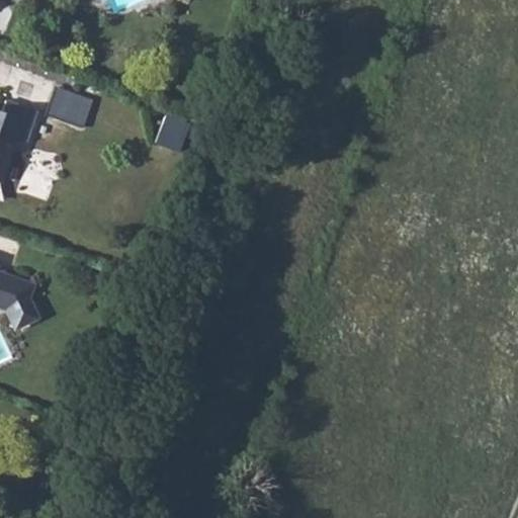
[(47,115),(82,127),(92,100),(56,88),(47,115)]
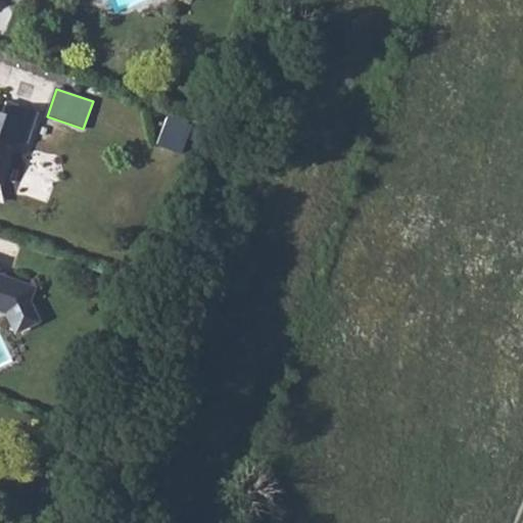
[(25,143),(36,112),(4,101),(0,113),(0,112),(0,176),(13,139),(25,143)]
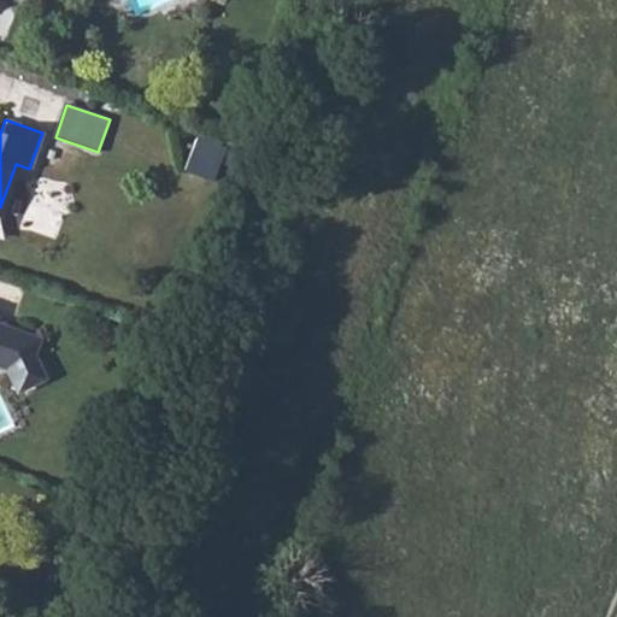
[(199,134),(186,171),(213,180),(225,142),(199,134)]
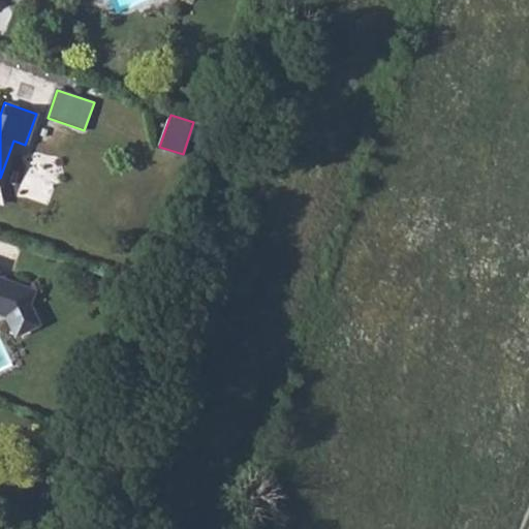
[(27,305),(31,290),(0,279),(0,313),(5,315),(4,316),(10,330),(11,329),(14,334),(36,323),(27,305)]
